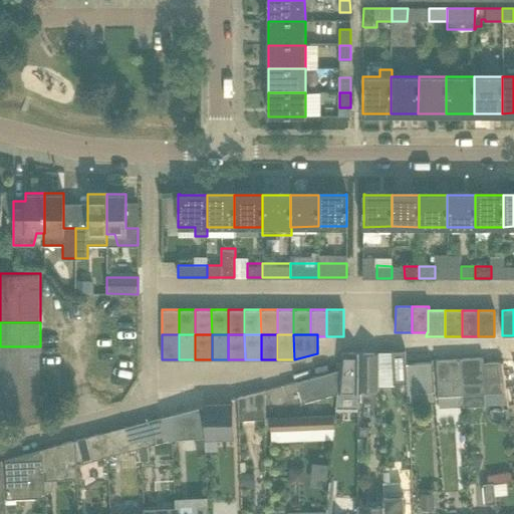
[(0,346),(0,370),(19,370),(40,370),(40,346),(0,346)]
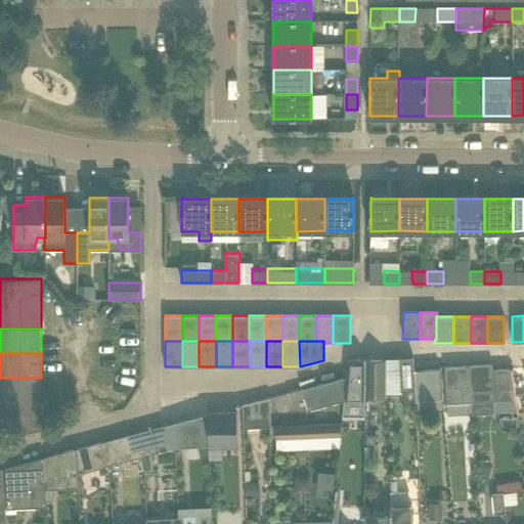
[(41,374),(56,374),(57,359),(42,359),(41,374)]
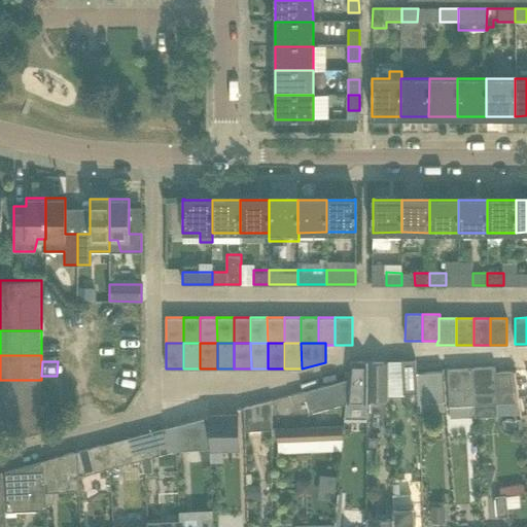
[(347,387),(346,399),(367,399),(366,387),(366,373),(366,362),(366,361),(350,361),(348,379),(347,387)]
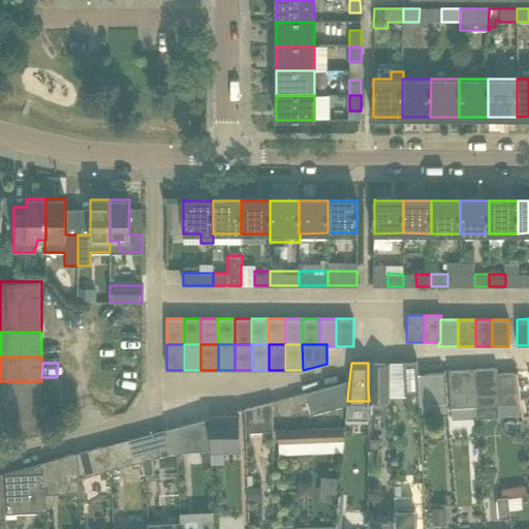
[(390,363),(368,364),(368,374),(368,389),(369,401),(390,401),(390,363)]
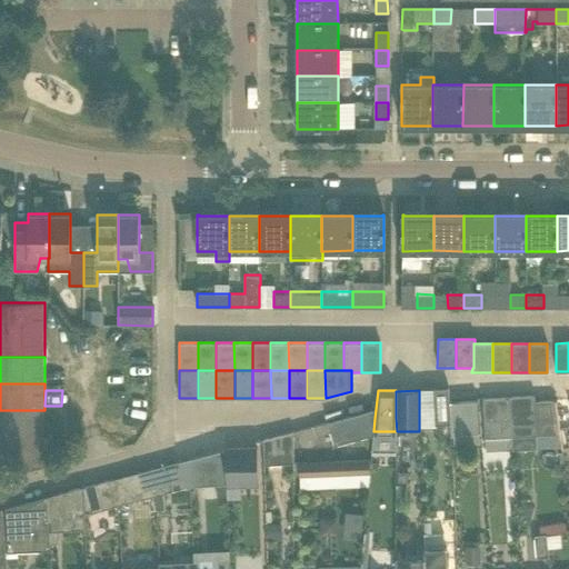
[(535,395),(509,397),(511,437),(537,435),(535,401),(535,395)]
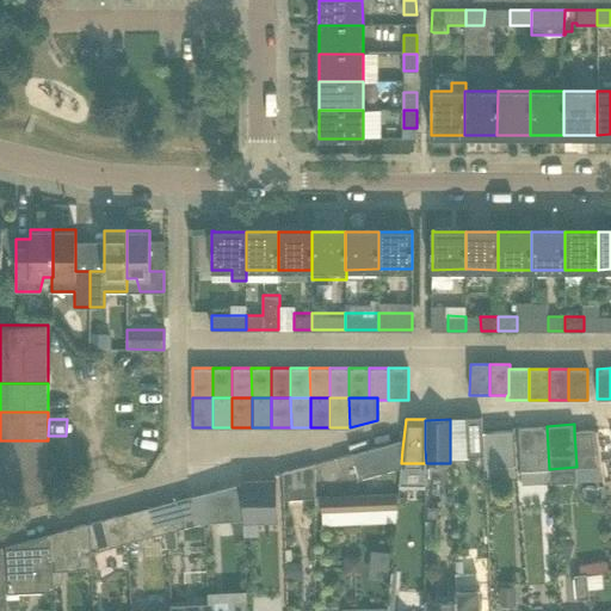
[(547,426),(518,427),(520,470),(549,469),(547,426)]
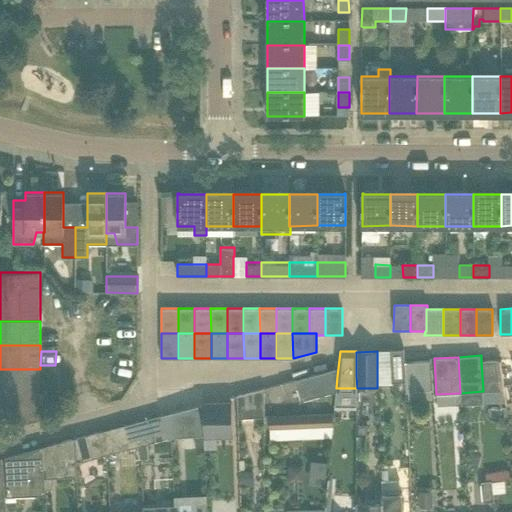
[(430,361),(405,362),(407,389),(431,388),(430,361)]
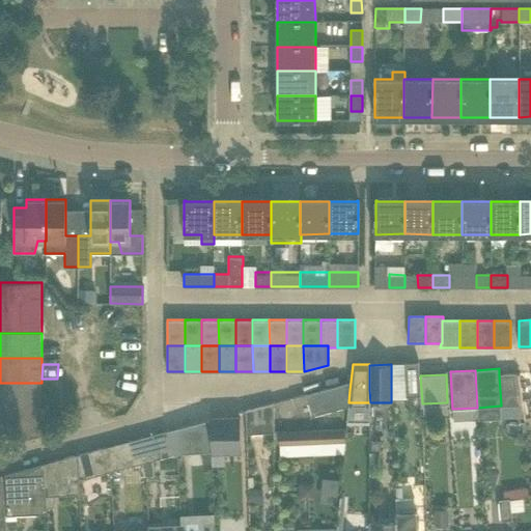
[(521,406),(520,374),(499,375),(501,407),(521,406)]
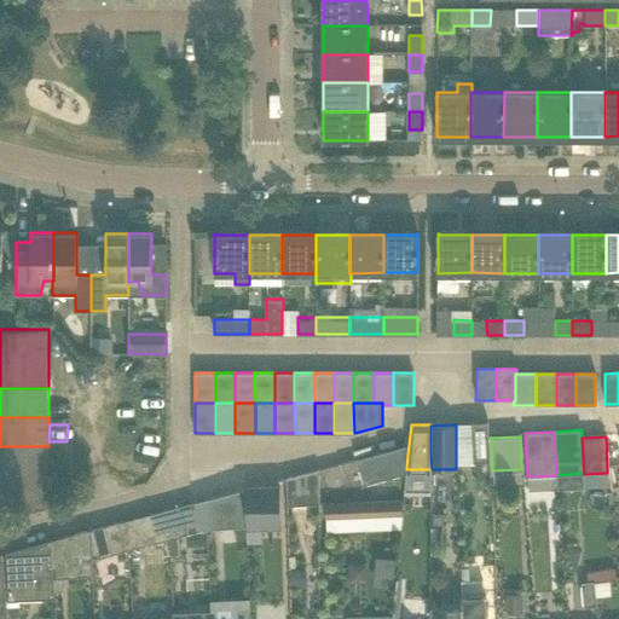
[(409,445),(357,460),(364,485),(406,473),(406,469),(408,455),(409,445)]
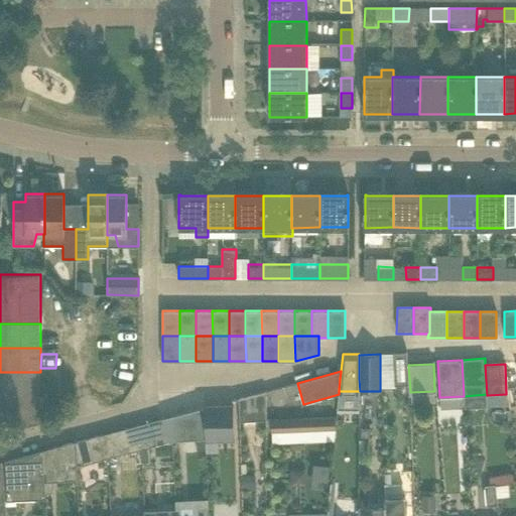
[(0,372),(0,417),(19,417),(19,372),(0,372)]
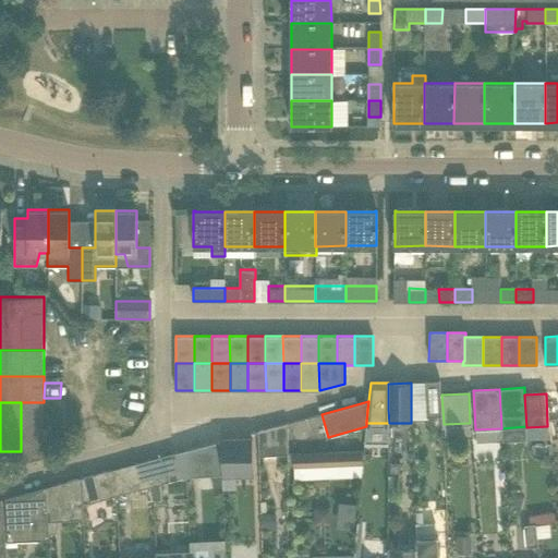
[(21,402),(21,451),(44,451),(44,402),(21,402)]
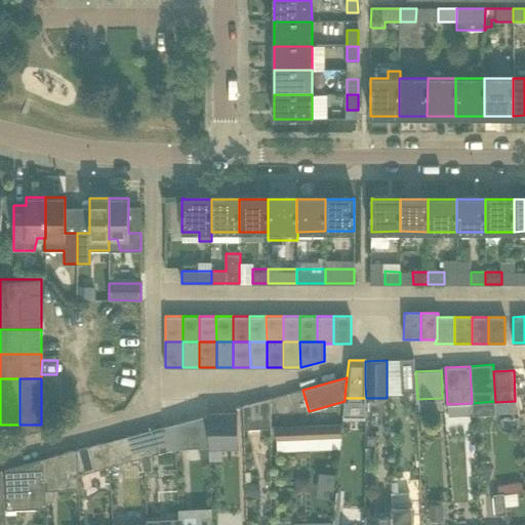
[(269,399),(244,405),(245,428),(270,428),(269,399)]
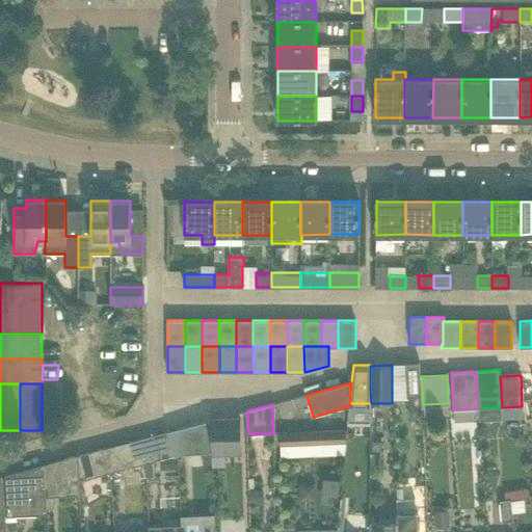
[(241,453),(240,417),(210,418),(210,420),(210,421),(212,453),(212,455),(241,453)]
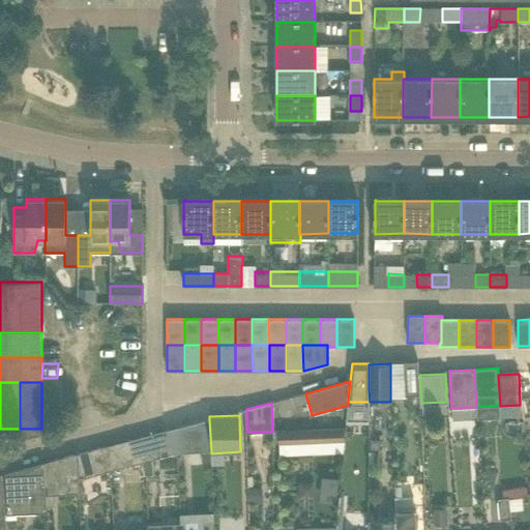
[(209,418),(167,430),(172,450),(173,453),(178,452),(202,451),(211,451),(209,419),(209,418)]
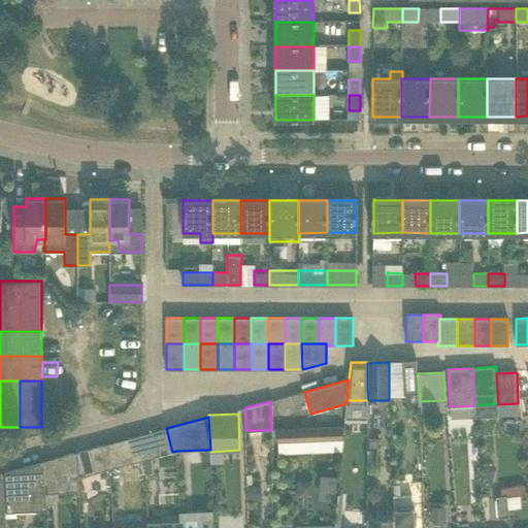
[(171,449),(166,428),(153,432),(159,456),(172,452),(171,449)]
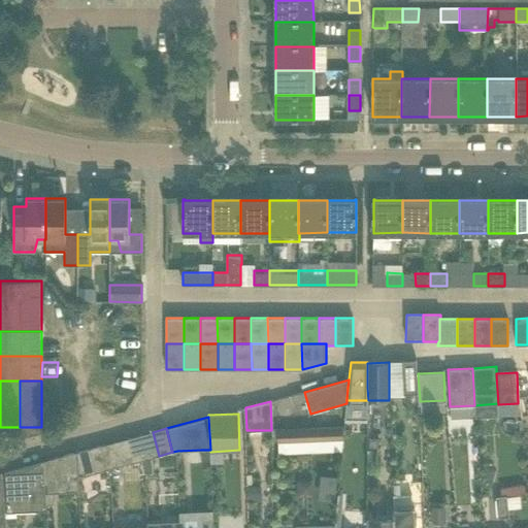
[(276,431),(277,443),(342,441),(342,429),(276,431)]
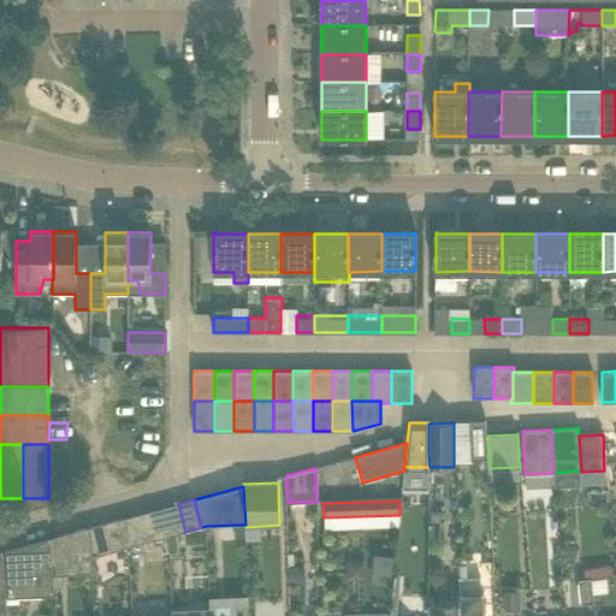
[(185,532),(178,504),(149,511),(157,539),(185,532)]
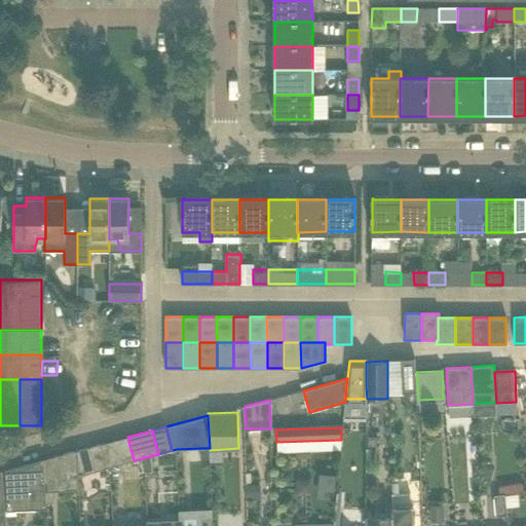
[(134,460),(127,437),(103,443),(109,467),(134,460)]
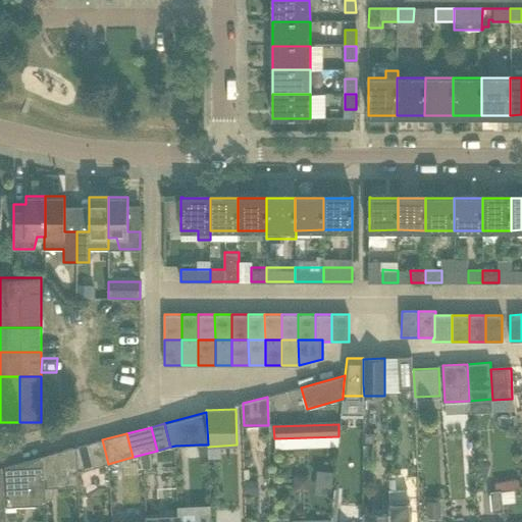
[(108,464),(102,439),(89,444),(95,467),(108,464)]
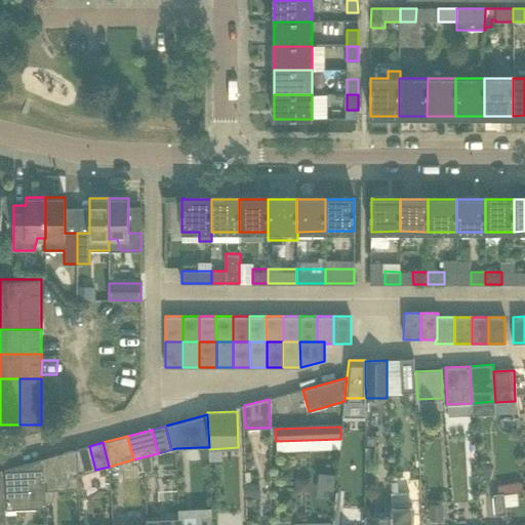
[(95,470),(89,446),(76,449),(77,475),(95,470)]
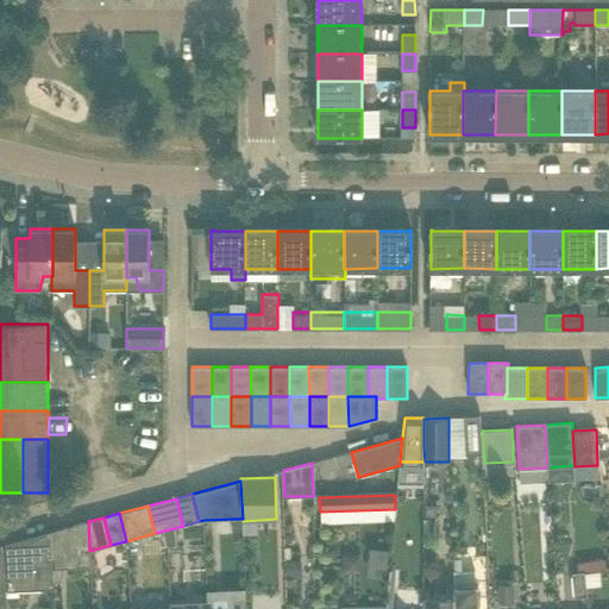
[(89,551),(88,521),(54,531),(55,569),(55,581),(61,581),(61,569),(89,567),(89,551)]
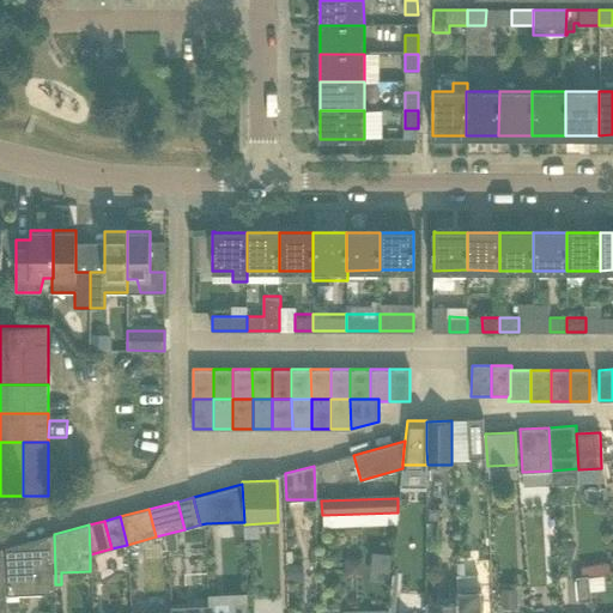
[(55,572),(53,572),(52,535),(6,547),(7,598),(53,596),(53,586),(55,584),(55,572)]
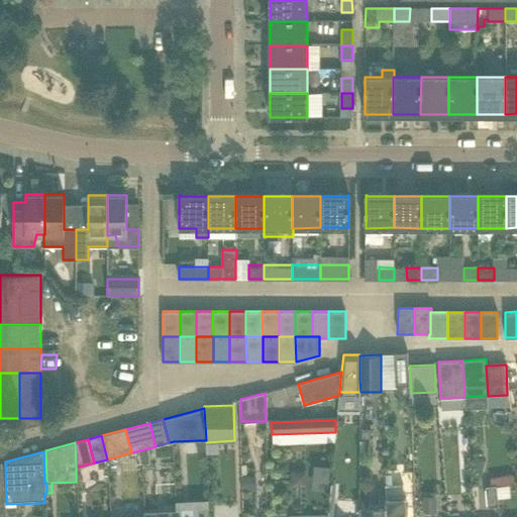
[(386,498),(386,504),(387,504),(387,516),(406,516),(406,497),(386,498)]
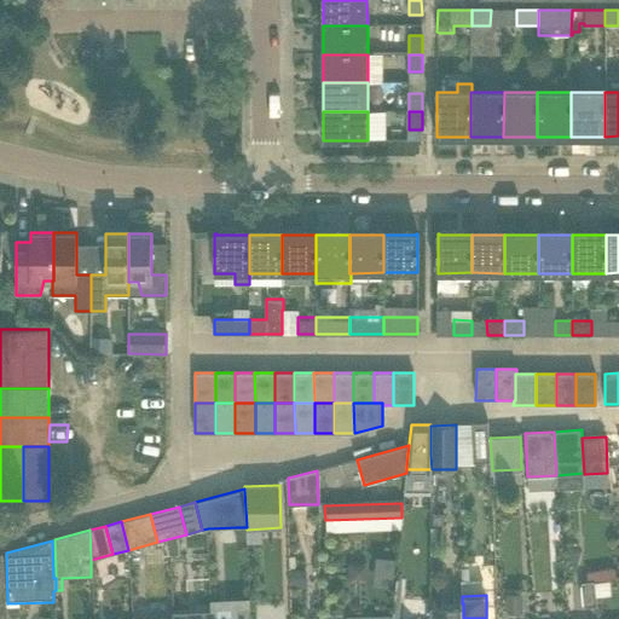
[(395,599),(395,613),(405,613),(406,599),(395,599)]
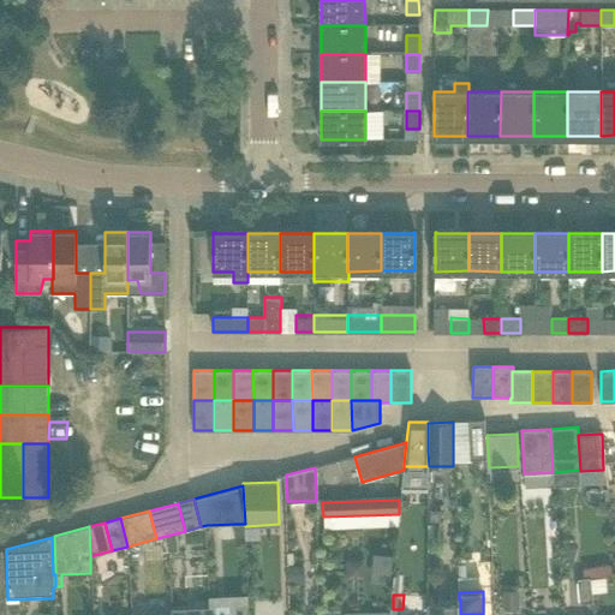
[(448,599),(427,601),(425,614),(460,614),(460,599),(459,599),(448,599)]
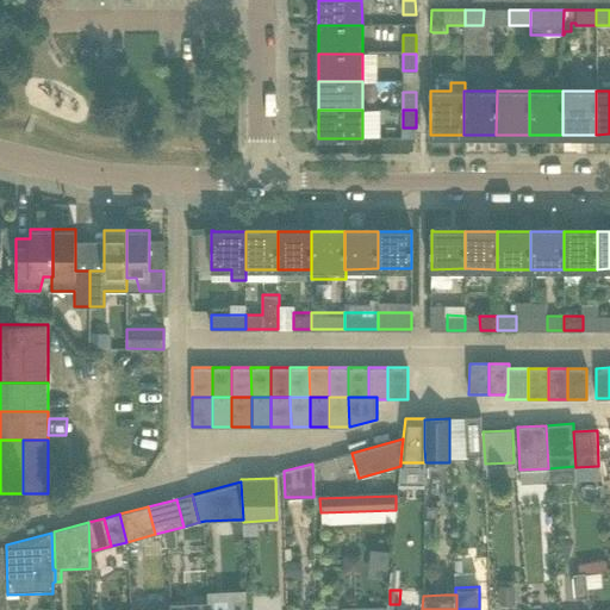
[(247,609),(247,598),(235,599),(235,609),(247,609)]
